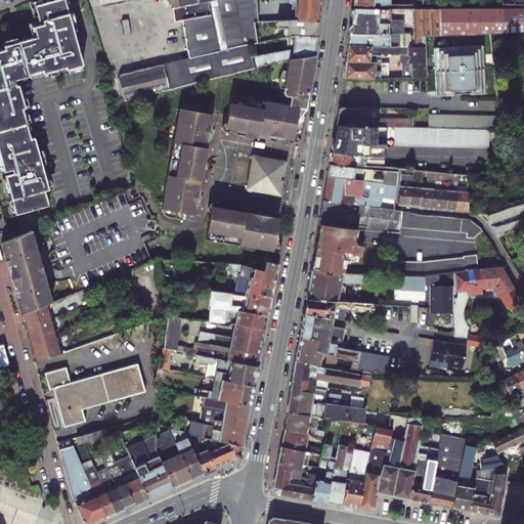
[(5,174),(15,214),(49,205),(45,189),(48,188),(35,136),(31,137),(23,107),(26,107),(18,84),(16,85),(14,79),(30,76),(29,74),(43,70),(43,73),(67,67),(67,70),(83,64),(68,6),(66,0),(55,0),(36,5),(40,22),(44,22),(44,24),(35,27),(37,36),(4,45),(5,49),(0,49),(0,156),(4,171),(12,169),(13,172),(5,174)]
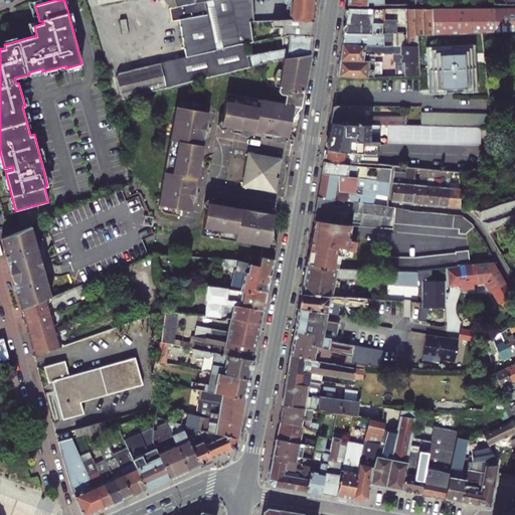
[(182,20),(189,56),(119,71),(117,77),(111,78),(117,100),(250,66),(249,56),(246,43),(254,41),(249,20),(254,20),(252,0),(205,0),(197,2),(178,6),(172,7),(175,21),(182,20)]
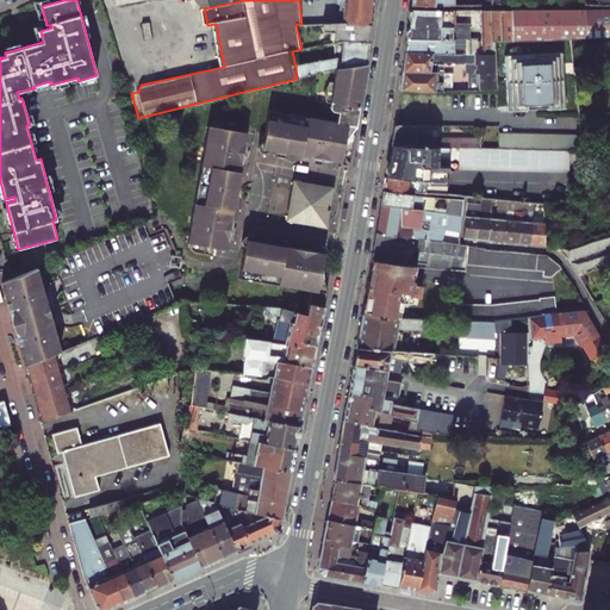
[(344,0),(343,22),(371,22),(373,0),(344,0)]
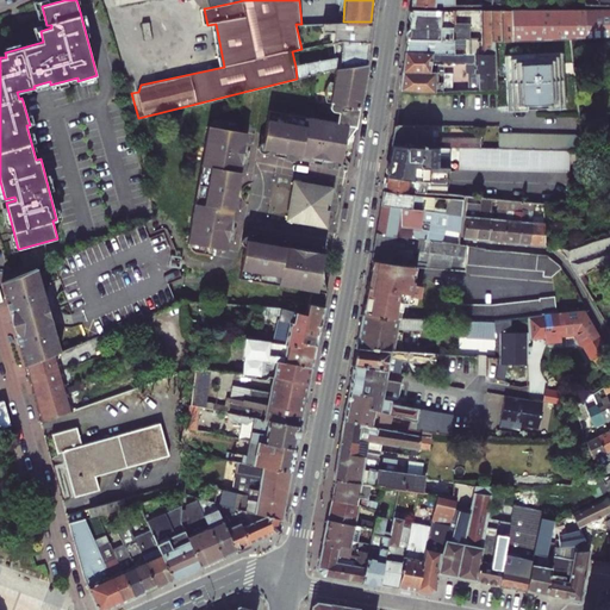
[(609,10),(584,12),(585,38),(609,36),(609,10)]
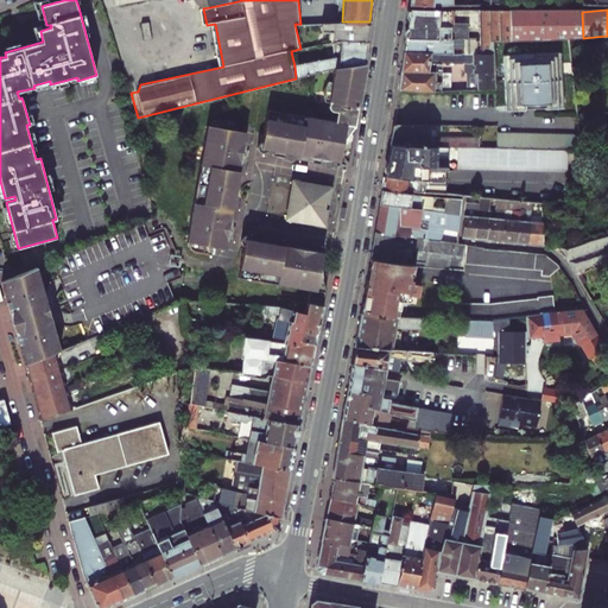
[(411,11),(406,39),(472,40),(472,24),(454,24),(454,12),(411,11)]
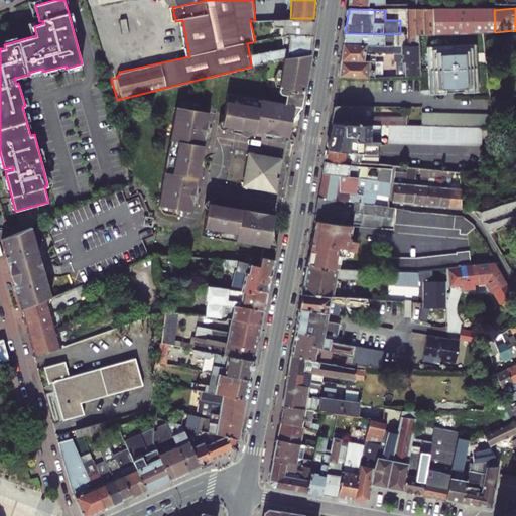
[(431,9),(407,9),(408,35),(419,35),(433,35),(431,9)]
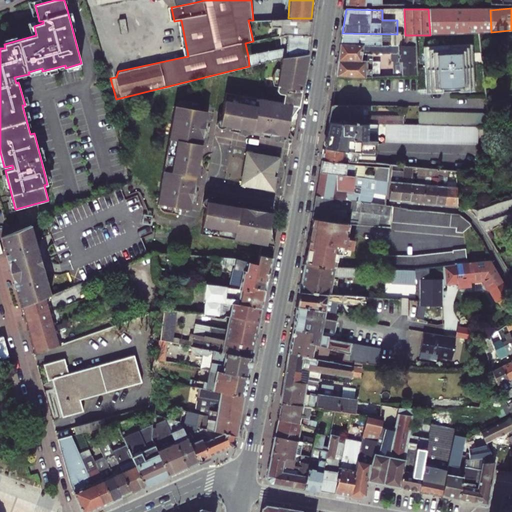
[(430,35),(479,33),(491,32),(490,10),(490,9),(428,9),(430,35)]
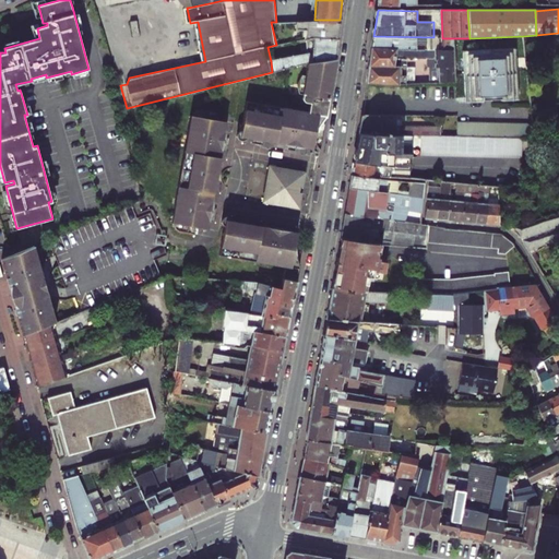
[(314,20),(296,21),(297,28),(307,28),(306,37),(314,37),(337,37),(340,20),(314,20)]
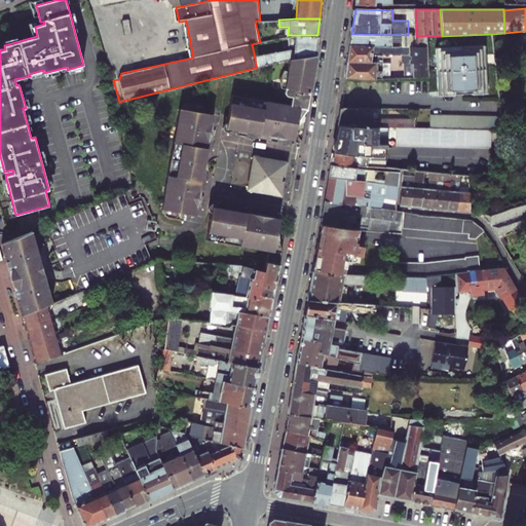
[(351,34),(350,45),(414,46),(414,36),(414,35),(408,35),(351,34)]
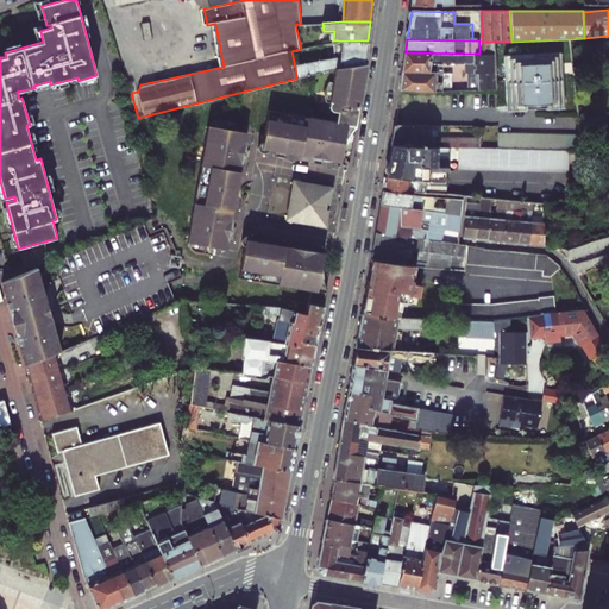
[(368,41),(343,41),(343,57),(339,56),(295,67),(296,79),(334,69),(365,62),(366,62),(368,41)]
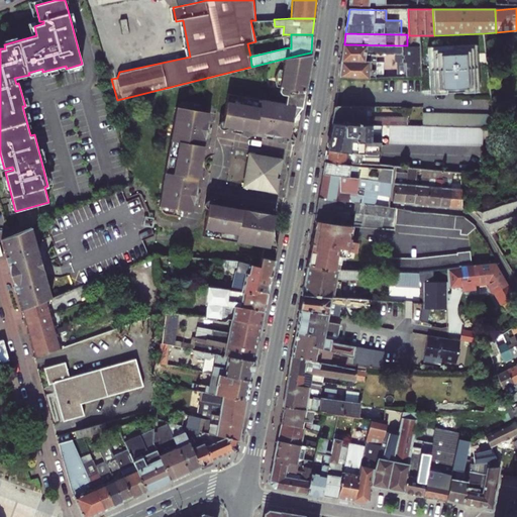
[(409,35),(407,35),(407,45),(421,45),(420,35),(409,35)]
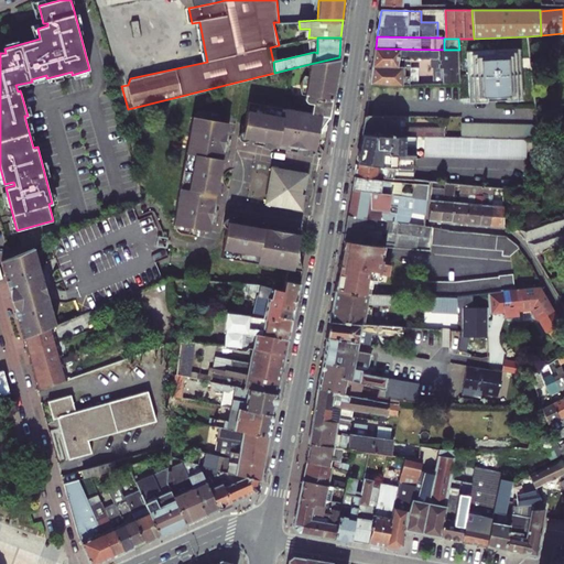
[(440,58),(440,67),(459,67),(459,50),(444,50),(376,49),(372,67),(410,67),(410,57),(440,58)]
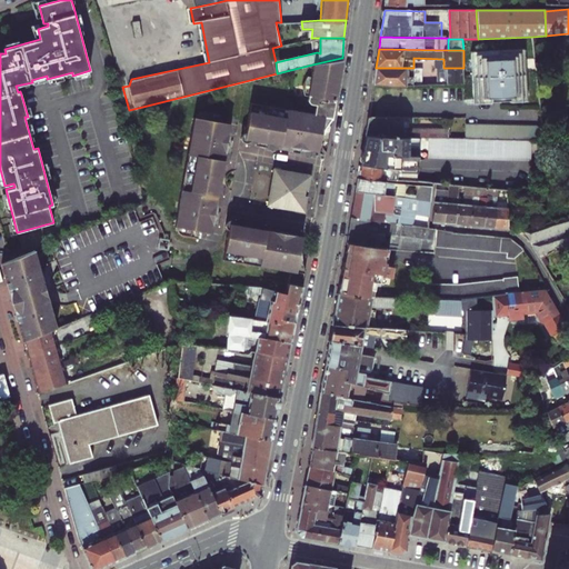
[(526,51),(471,53),(472,101),(490,101),(499,100),(499,106),(500,106),(500,100),(510,100),(527,99),(526,51)]
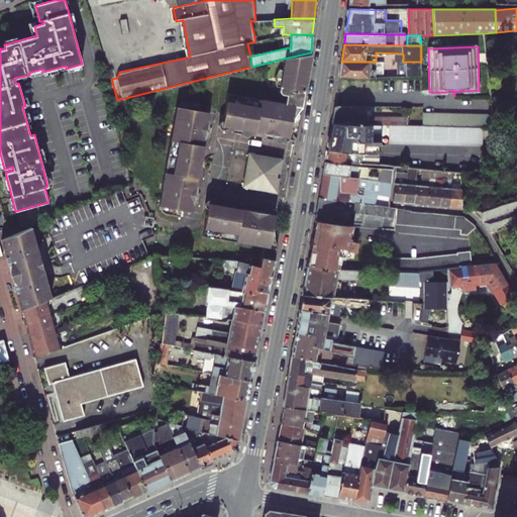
[(295,136),(304,89),(301,89),(301,85),(305,85),(309,66),(307,66),(310,53),(284,59),(282,69),(279,69),(275,77),(276,86),(279,86),(279,88),(279,89),(280,90),(281,92),(282,93),(283,93),(284,94),(286,94),(284,101),(226,92),(221,118),(219,119),(218,121),(218,122),(217,123),(217,124),(218,125),(218,126),(219,127),(222,128),(224,128),(225,127),(226,126),(227,125),(289,135),(289,134),(294,130),(295,136)]
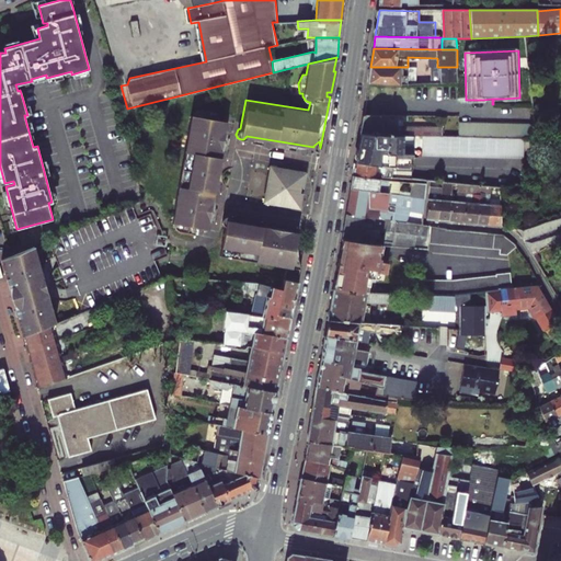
[(408,67),(370,67),(368,82),(388,86),(408,84),(408,67)]
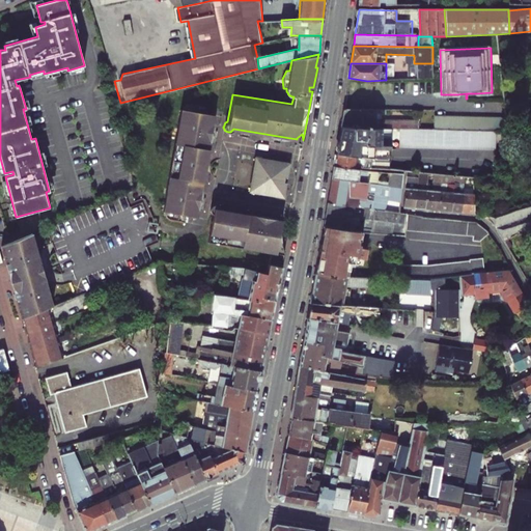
[(409,79),(432,78),(432,63),(414,63),(409,63),(409,79)]
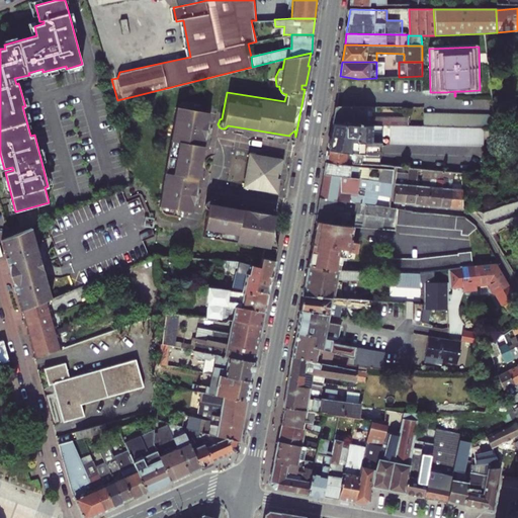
[(164,211),(166,212),(179,216),(180,209),(191,210),(207,111),(197,109),(199,103),(185,100),(183,100),(182,100),(181,101),(180,101),(179,102),(178,103),(178,104),(178,106),(176,105),(159,205),(161,206),(161,208),(162,210),(164,211)]
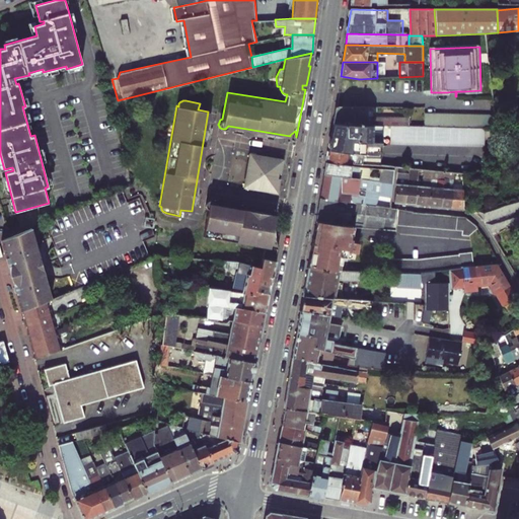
[(368,126),(368,118),(366,117),(366,107),(337,106),(335,125),(368,126)]
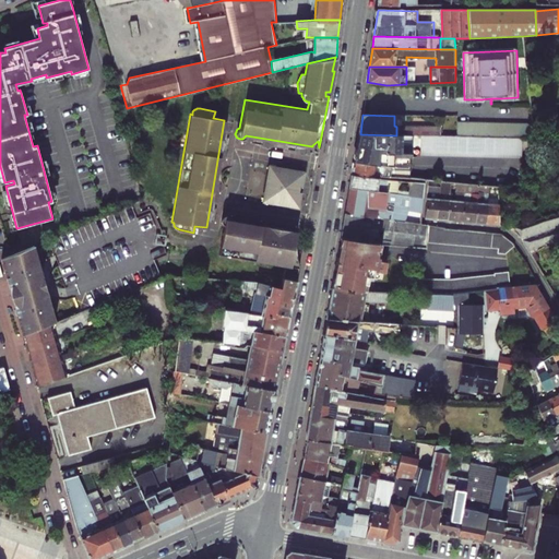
[(441,128),(396,127),(396,135),(411,135),(420,137),(441,137),(441,128)]
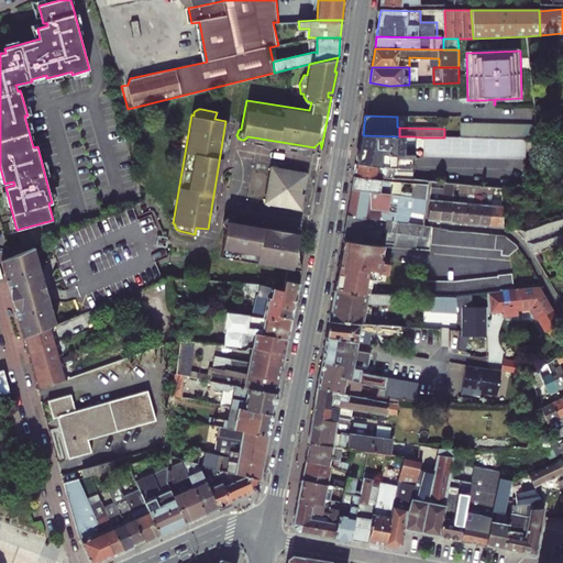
[(363,135),(357,164),(395,168),(394,178),(412,179),(414,136),(399,136),(363,135)]
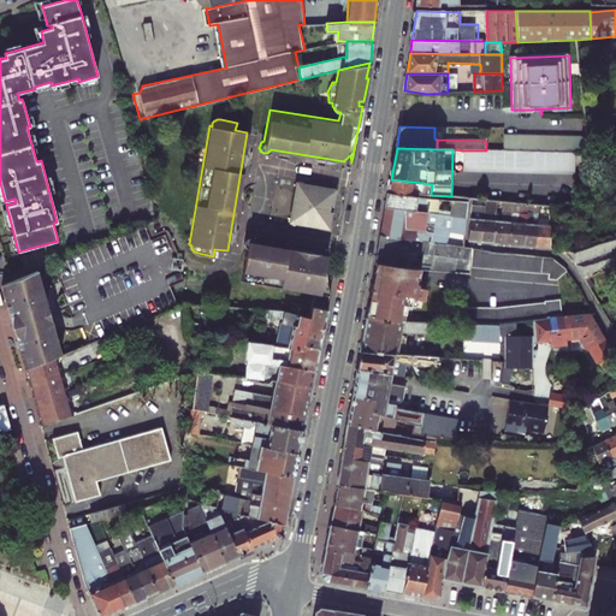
[(575,154),(486,150),(463,150),(463,169),(574,172),(575,154)]
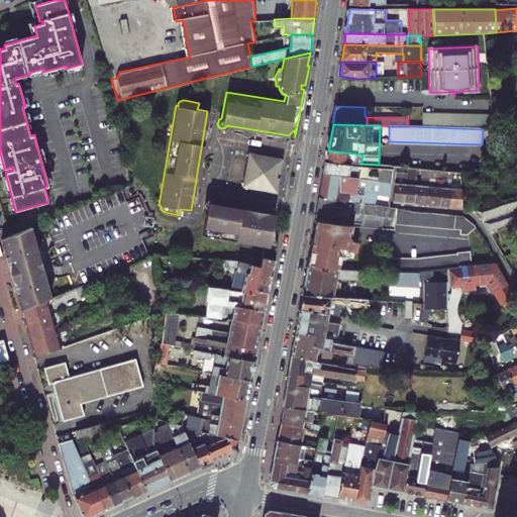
[(363,154),(328,150),(326,162),(346,165),(346,163),(362,164),(363,154)]
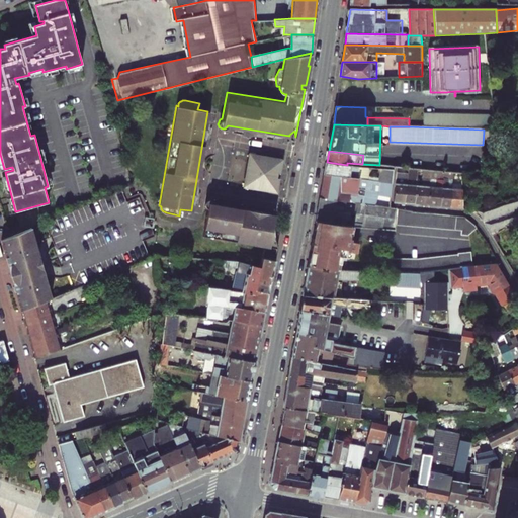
[(283,159),(249,152),(242,187),(277,193),(283,159)]
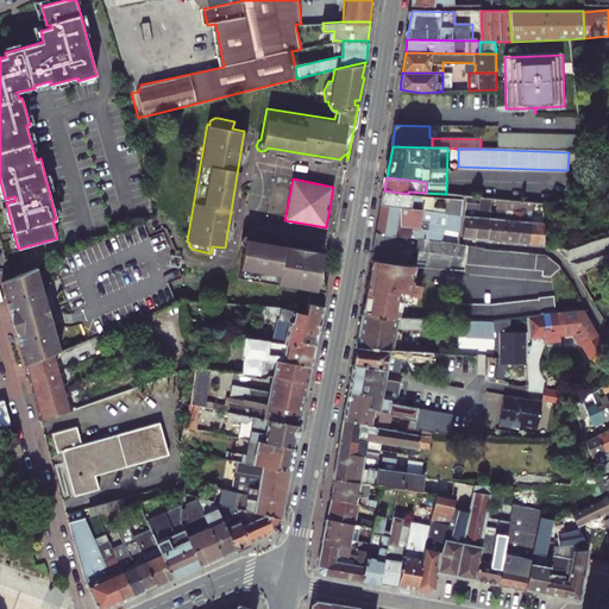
[(384,190),(382,205),(420,209),(421,206),(434,207),(435,196),(408,194),(384,190)]
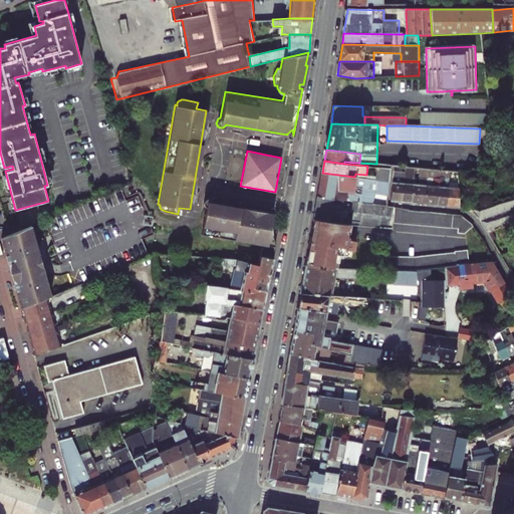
[(402,201),(403,183),(396,183),(397,170),(404,171),(404,167),(393,166),(392,181),(391,200),(402,201)]
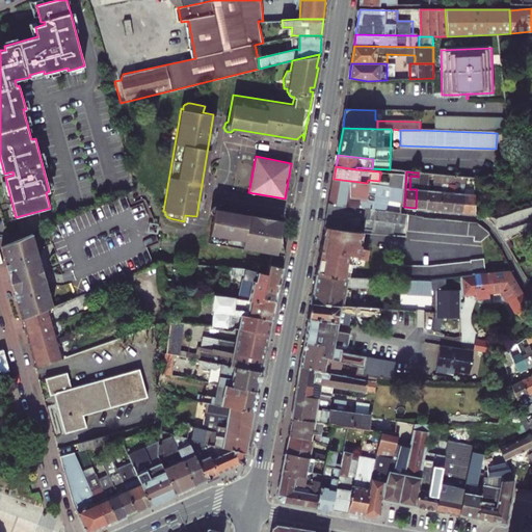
[(392,173),(390,186),(402,188),(403,175),(392,173)]
